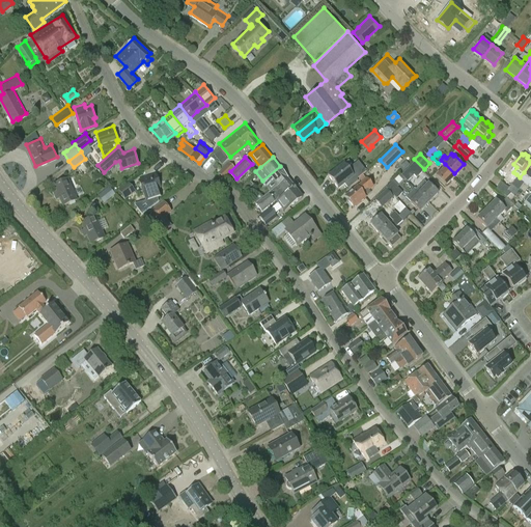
[(357,176),(366,168),(358,158),(353,162),(348,158),(344,161),(329,173),(338,185),(344,181),(348,185),(358,177),(357,176)]
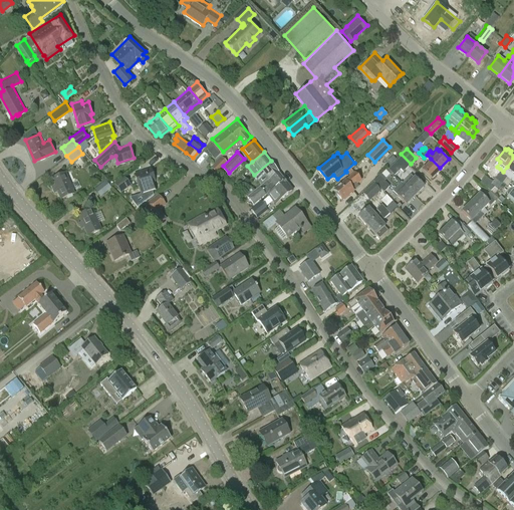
[(217,171),(227,160),(222,155),(211,166),(217,171)]
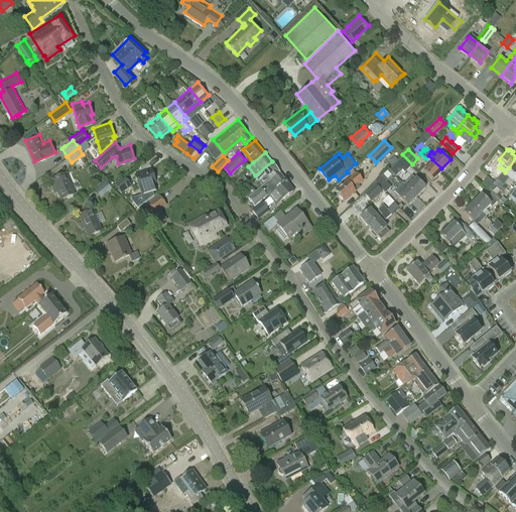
[(394,164),(390,168),(396,173),(402,167),(404,169),(409,164),(401,156),(393,163),(394,164)]
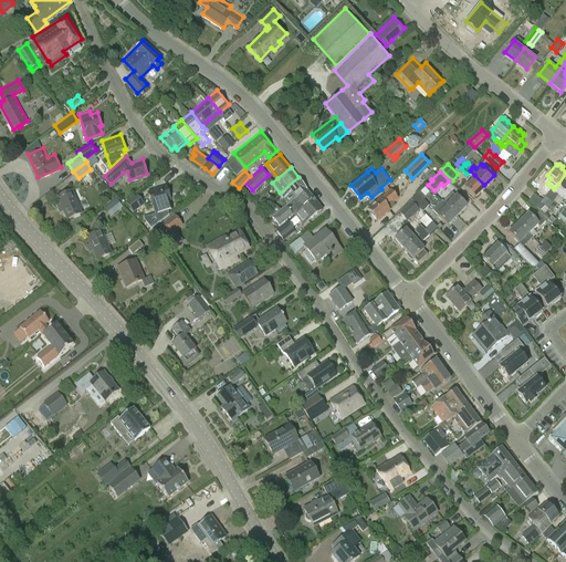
[(484,185),(474,175),(464,185),(474,195),(484,185)]
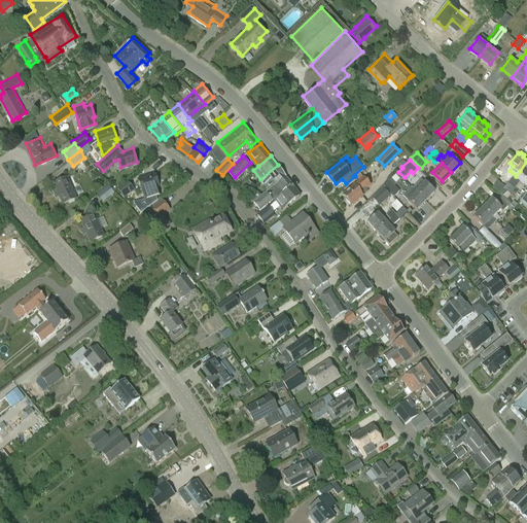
[(285,173),(278,165),(260,179),(268,187),(285,173)]
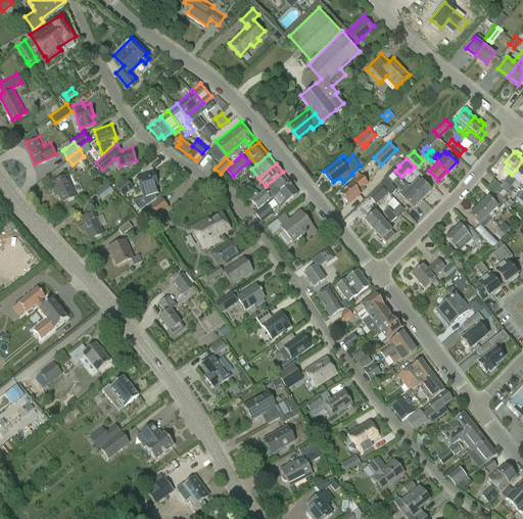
[(144,195),(155,191),(154,189),(158,188),(156,182),(157,182),(153,170),(137,175),(141,187),(144,195)]
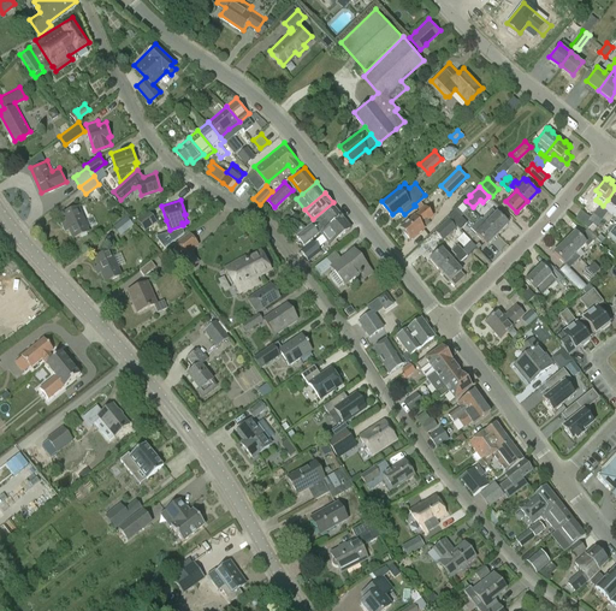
[(90,229),(78,202),(60,209),(72,236),(90,229)]
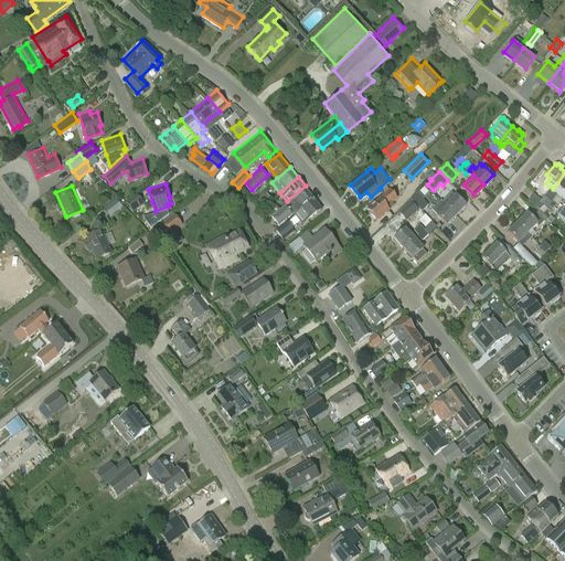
[(278,223),(292,212),(313,196),(306,186),(287,201),(272,214),(278,223)]
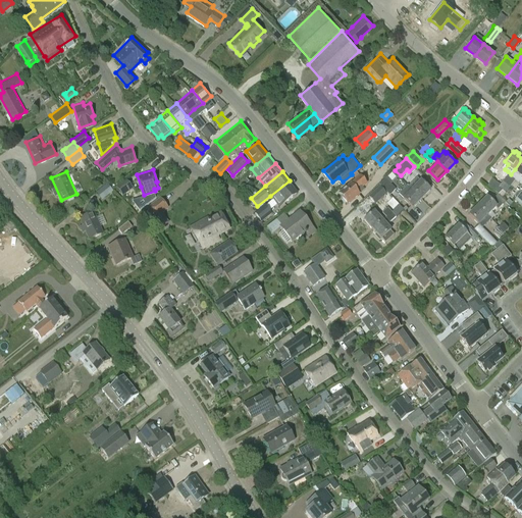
[(506,182),(509,185),(515,177),(511,174),(508,171),(504,177),(507,179),(506,182)]
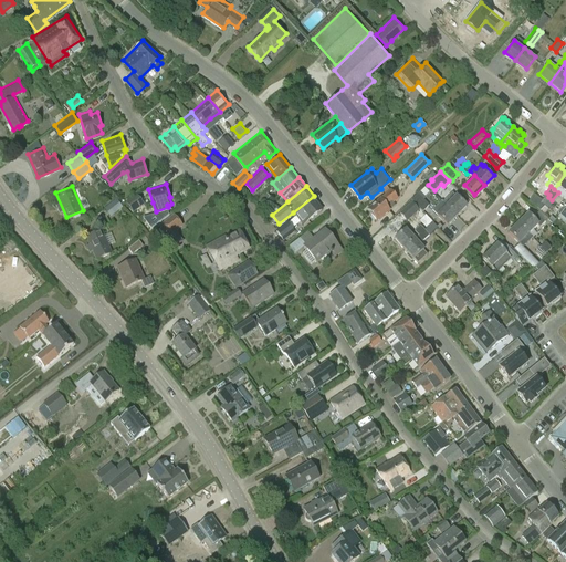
[(270,194),(265,188),(257,196),(261,201),(270,194)]
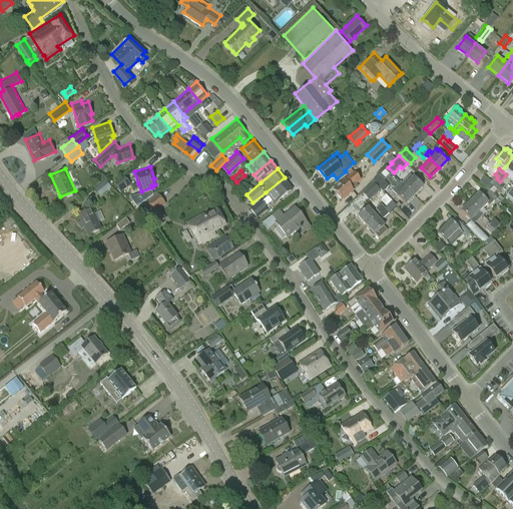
[(345,177),(333,187),(342,197),(354,187),(352,186),(357,182),(355,179),(359,176),(355,170),(346,178),(345,177)]
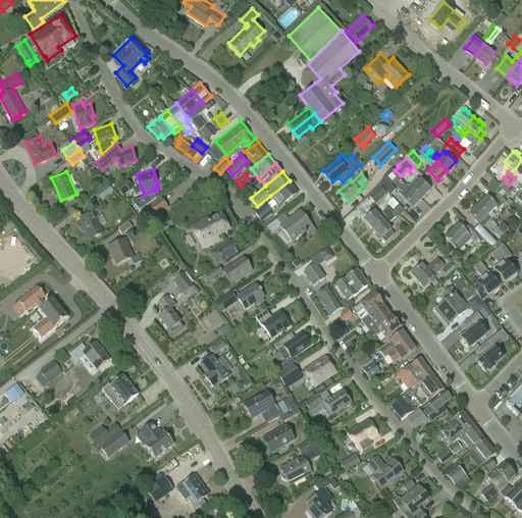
[(408,184),(412,187),(421,196),(430,188),(421,177),(420,178),(417,174),(408,184)]
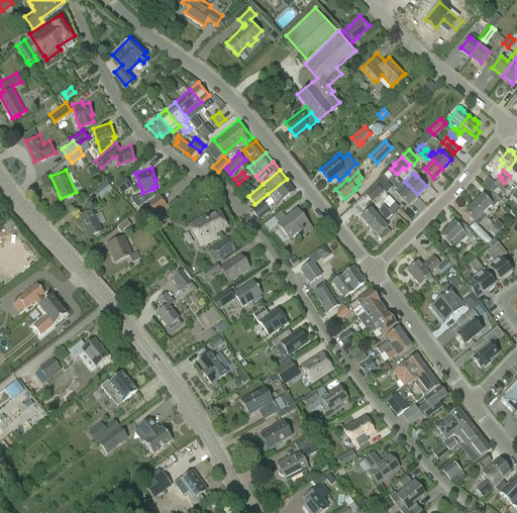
[(392,185),(382,174),(376,180),(386,190),(392,185)]
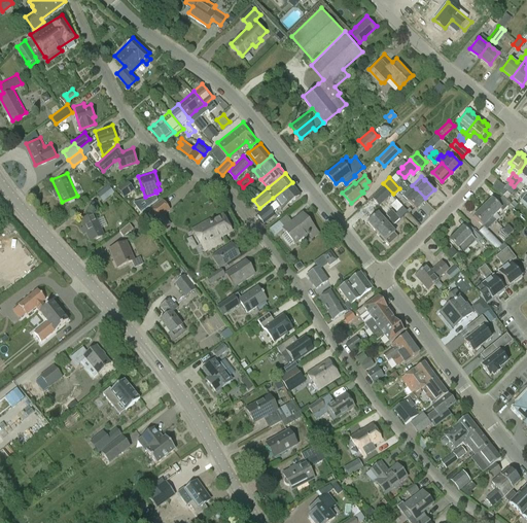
[(124,195),(134,186),(128,178),(117,186),(124,195)]
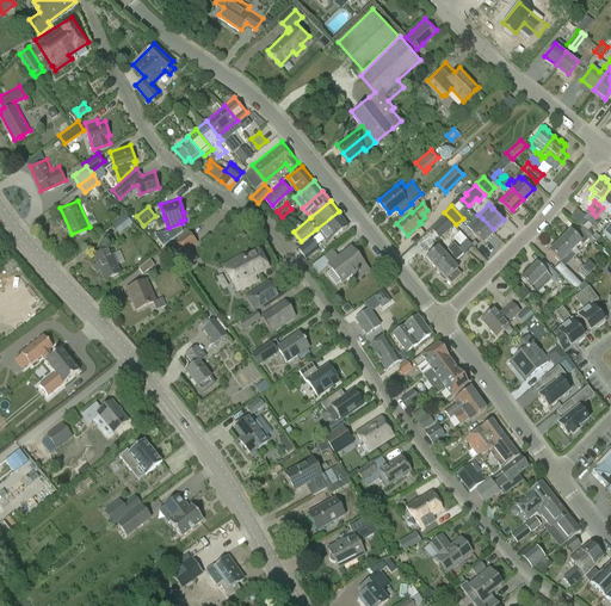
[(591,222),(596,216),(592,212),(593,210),(590,208),(585,212),(576,206),(571,214),(582,224),(587,218),(591,222)]
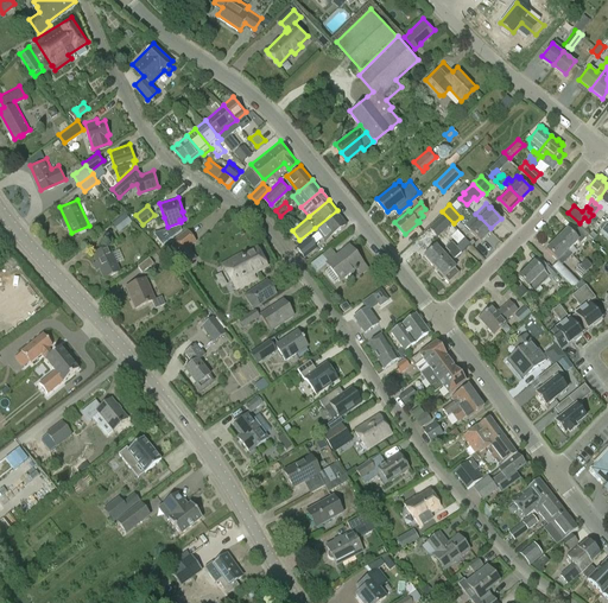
[(119,229),(132,219),(125,210),(112,221),(119,229)]
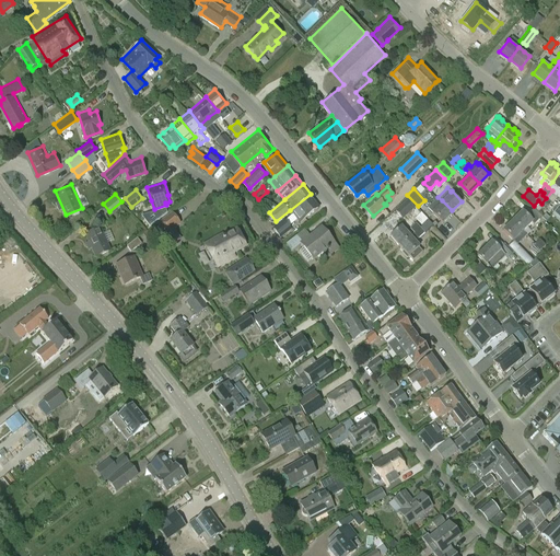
[(300,219),(318,204),(311,194),(290,210),(291,211),(292,210),(300,219)]
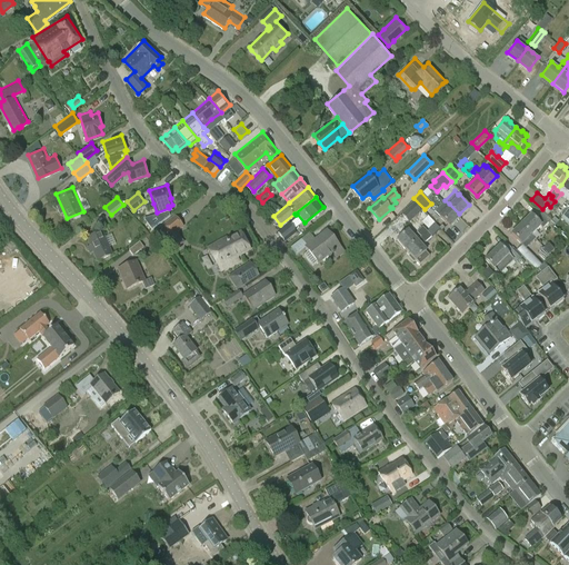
[(421,208),(412,199),(401,210),(410,218),(421,208)]
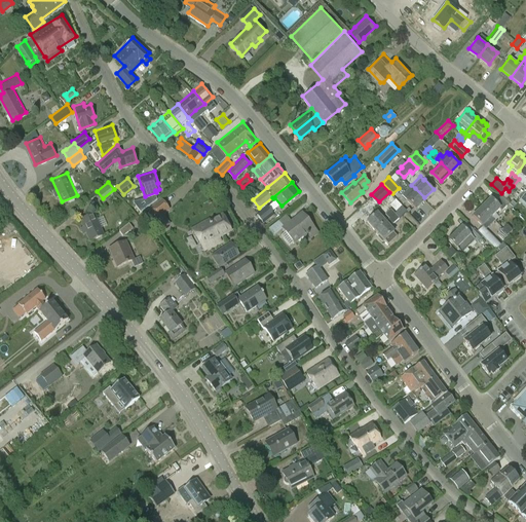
[(424,197),(415,188),(406,197),(416,207),(424,197)]
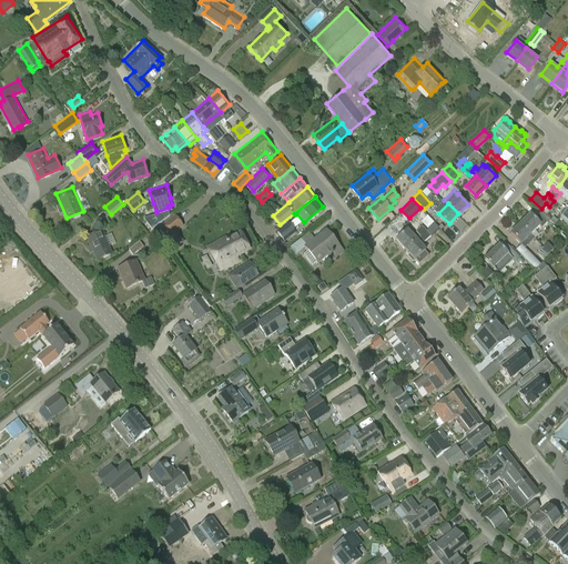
[(273,215),(281,209),(276,204),(269,210),(273,215)]
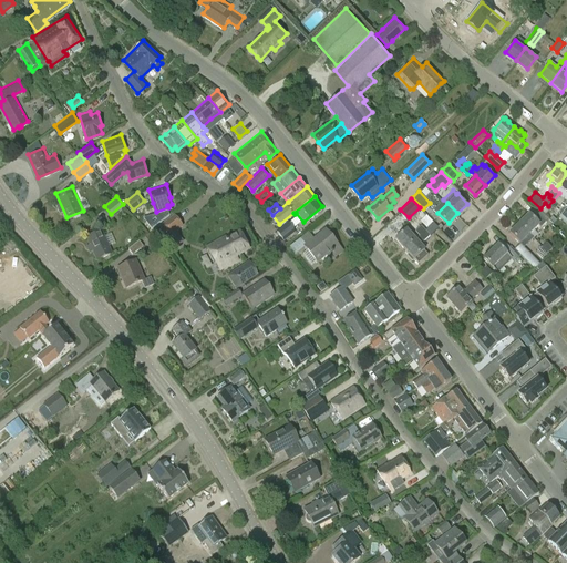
[(529,211),(519,221),(534,235),(538,231),(534,226),(538,222),(540,224),(545,219),(537,211),(533,215),(529,211)]
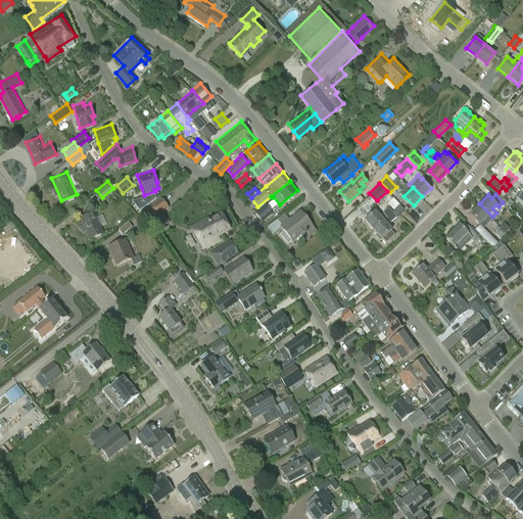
[(161,226),(169,220),(161,210),(169,205),(160,196),(147,206),(161,226)]
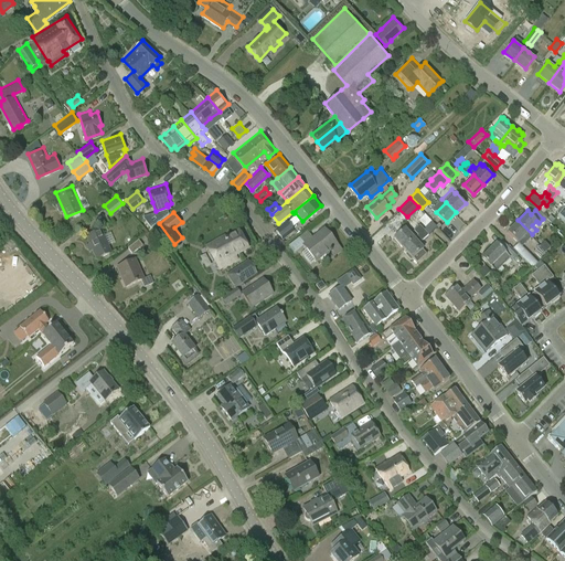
[(294,229),(286,219),(275,228),(283,237),(294,229)]
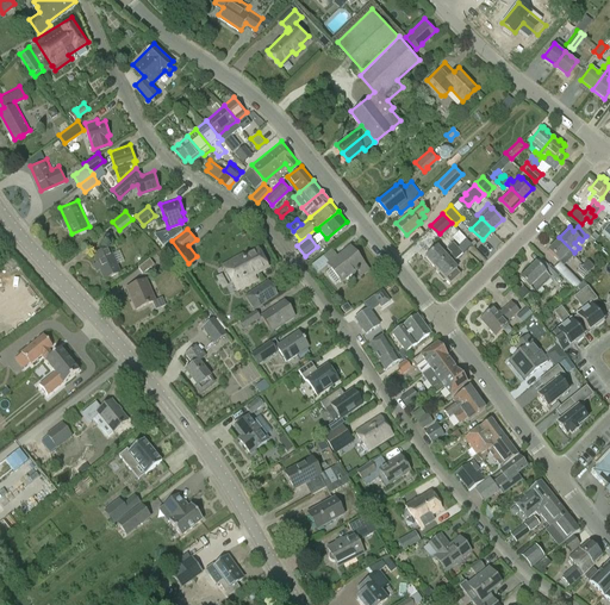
[(458,244),(452,250),(447,254),(435,264),(440,269),(439,270),(443,276),(446,275),(450,280),(460,270),(456,266),(456,264),(452,260),(472,242),(466,236),(459,244),(458,244)]
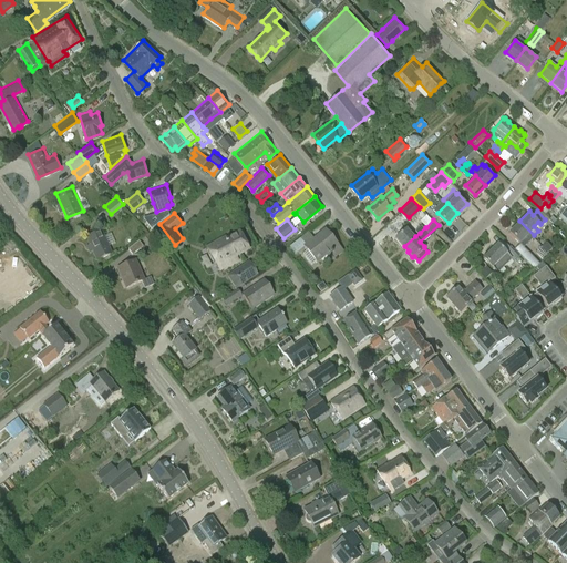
[(509,229),(519,241),(524,244),(534,235),(519,221),(509,229)]
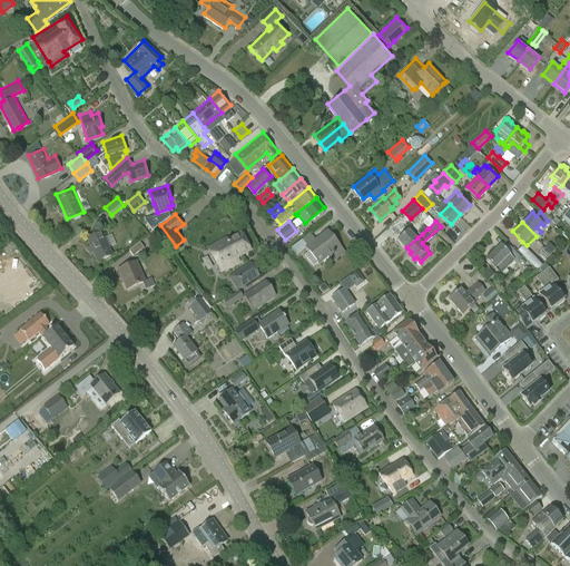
[(428,228),(423,224),(418,230),(422,234),(428,228)]
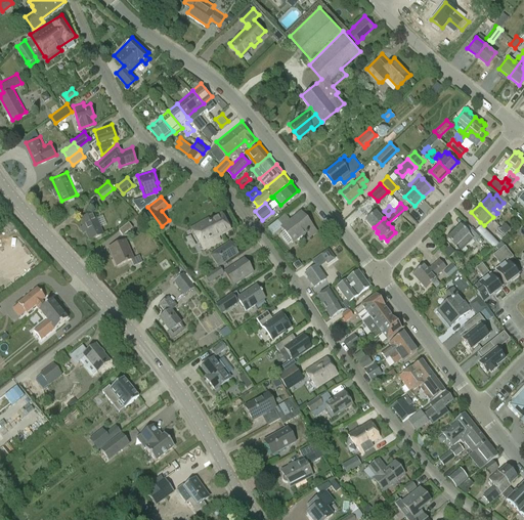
[(149,214),(144,207),(134,215),(140,222),(149,214)]
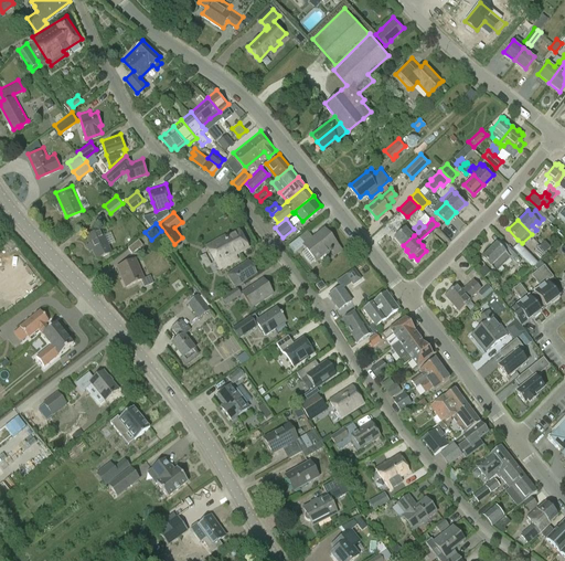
[(394,235),(403,245),(414,235),(405,225),(394,235)]
